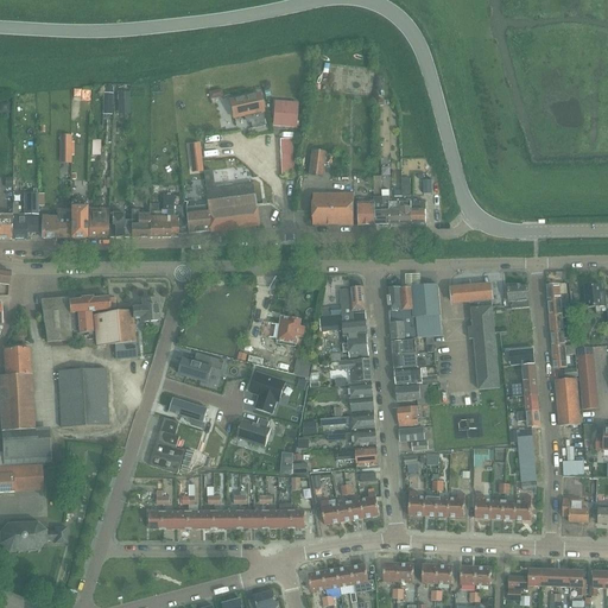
[(222,89),(209,93),(210,100),(225,96),(222,89)]
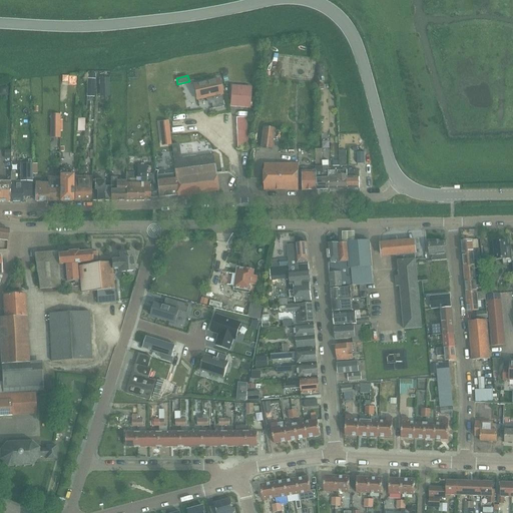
[(99,79),(99,85),(103,85),(103,97),(108,97),(109,79),(99,79)]
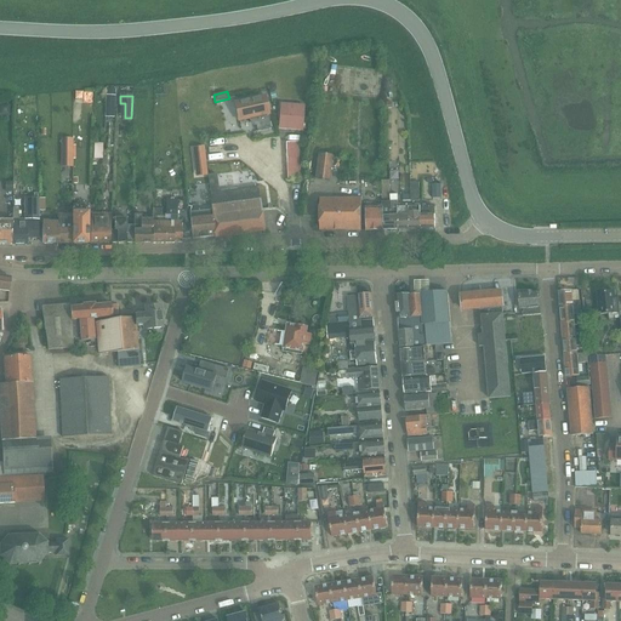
[(257,132),(271,129),(267,114),(268,114),(265,96),(234,103),(238,120),(250,118),(251,123),(254,124),(256,124),(257,132)]
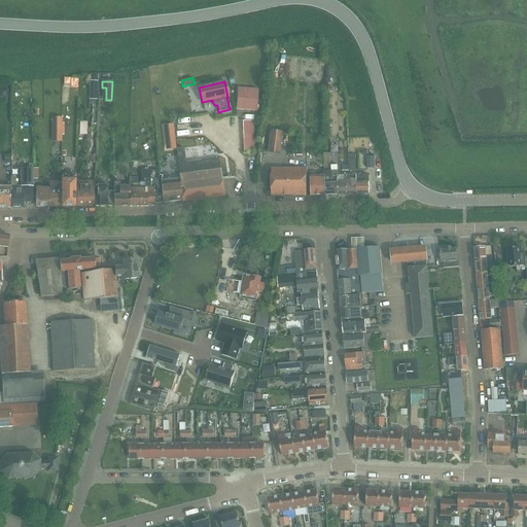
[(255,109),(256,91),(238,90),(237,108),(255,109)]
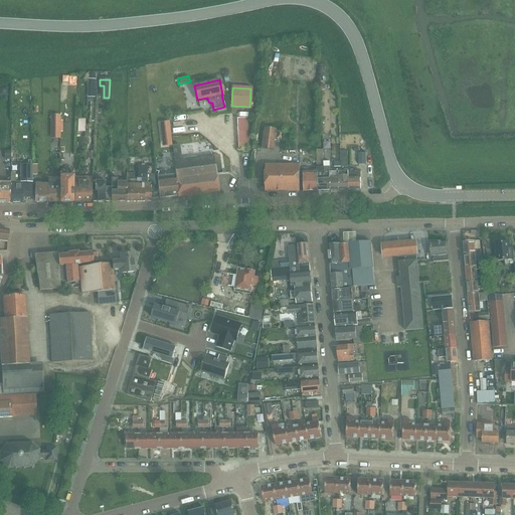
[(59,115),(51,115),(51,126),(51,129),(60,129),(60,115),(59,115)]
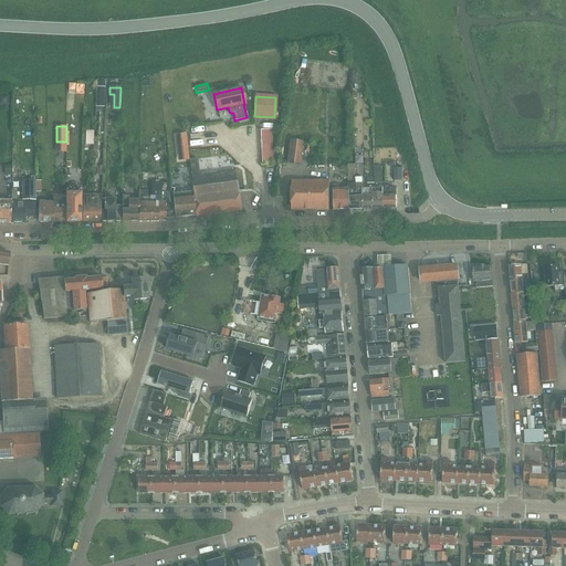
[(291,143),(287,163),(303,165),(304,156),(317,157),(320,140),(321,128),(305,126),(302,144),(291,143)]
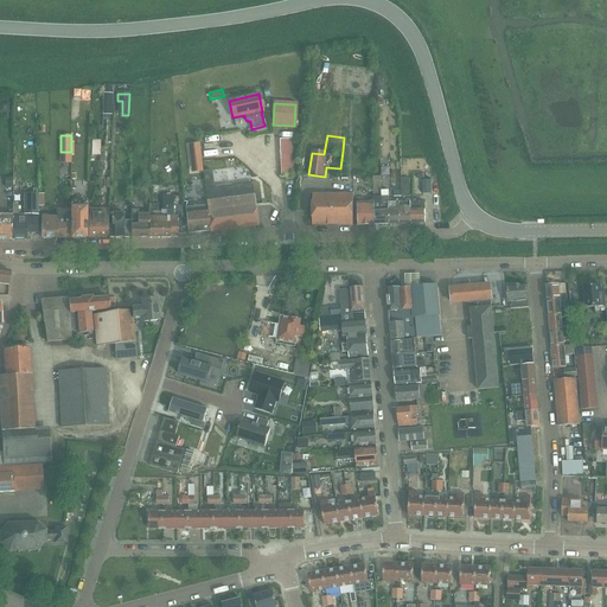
[(280,140),(281,176),(292,174),(291,139),(280,140)]
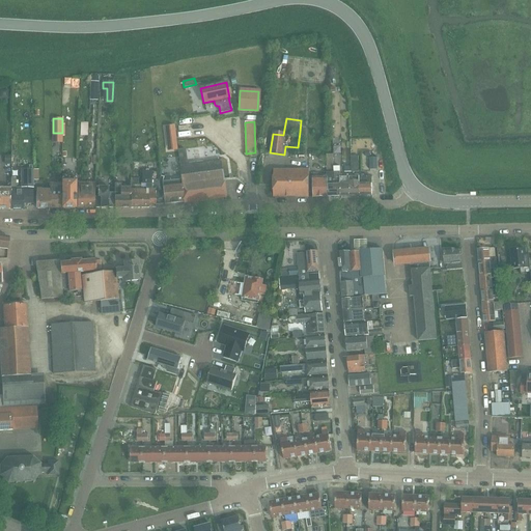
[(174,123),(165,124),(167,137),(175,137),(174,123)]
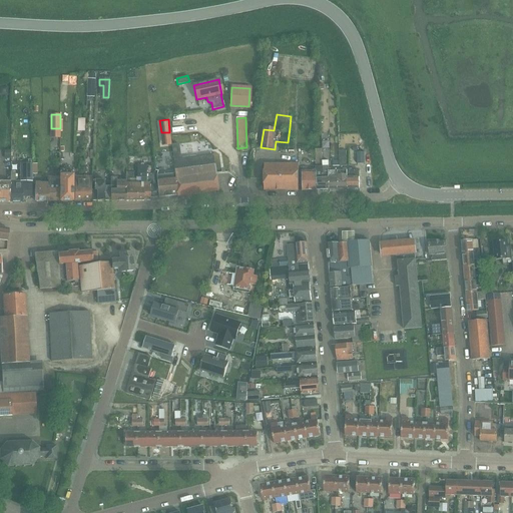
[(174,173),(177,196),(217,191),(214,164),(212,154),(173,159),(174,169),(174,173)]
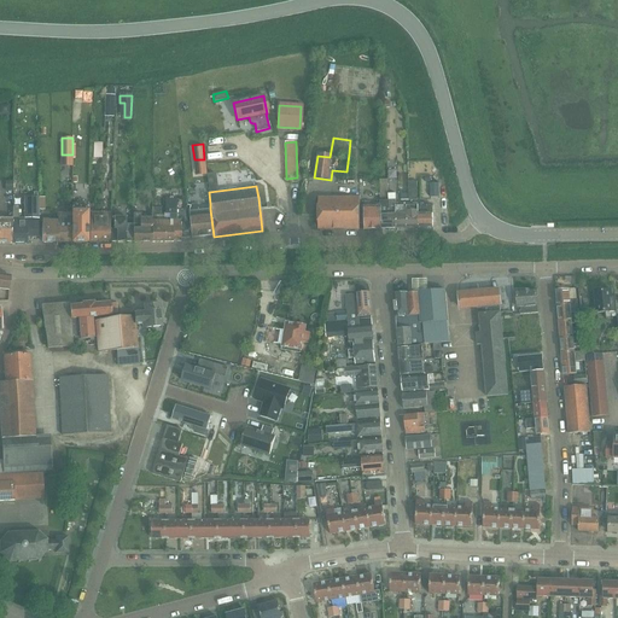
[(380,216),(382,229),(396,228),(395,209),(397,209),(397,207),(396,207),(395,194),(388,194),(388,199),(388,202),(388,209),(386,209),(386,216),(380,216)]
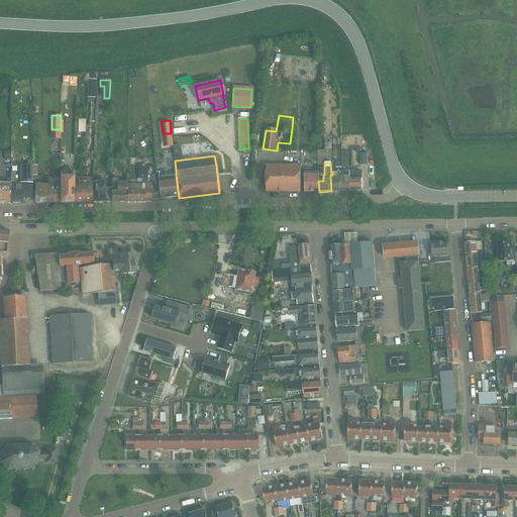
[(266,165),(266,192),(300,192),(300,166),(266,165)]
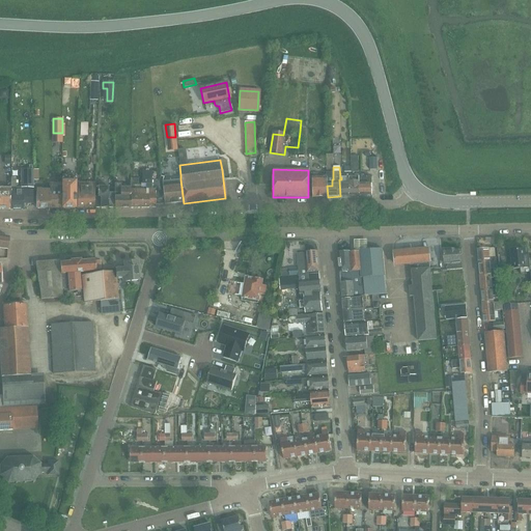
[(10,188),(9,210),(23,210),(23,203),(32,203),(32,180),(32,170),(21,170),(21,171),(21,189),(16,189),(16,179),(10,179),(10,188)]
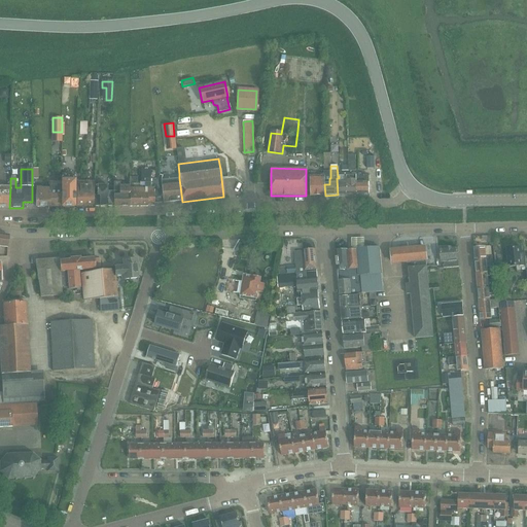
[(147,170),(147,203),(161,203),(161,190),(154,190),(154,188),(153,188),(150,188),(150,170),(147,170)]
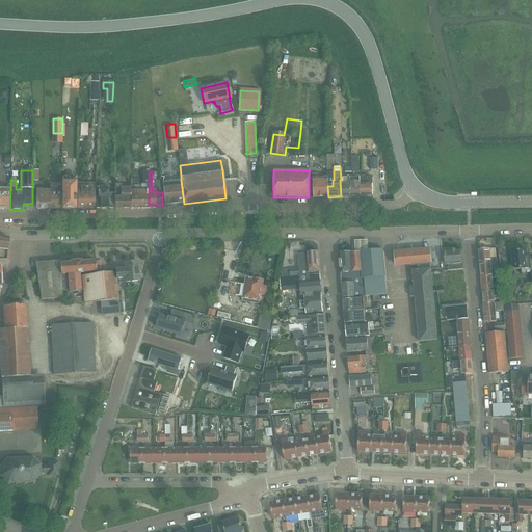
[(313,197),(328,197),(327,186),(333,186),(333,180),(334,180),(334,174),(327,174),(327,178),(313,179),(313,197)]
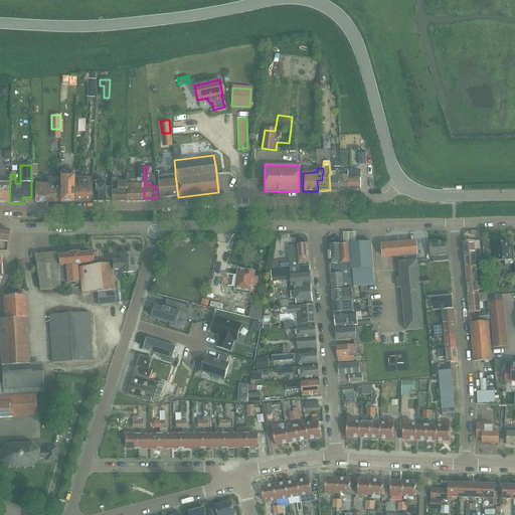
[(338,174),(339,190),(348,190),(348,173),(350,173),(350,171),(340,172),(340,174),(338,174)]
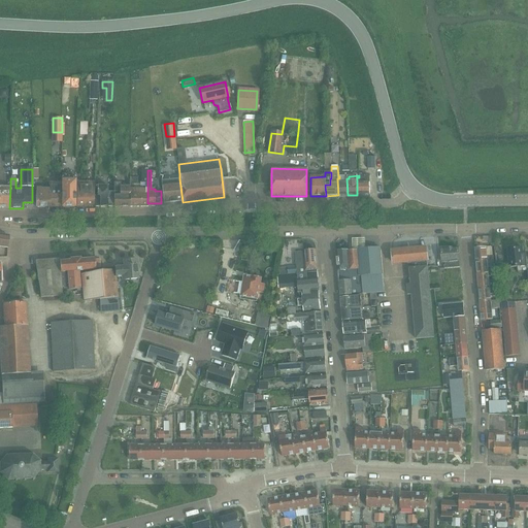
[(357,177),(357,195),(369,194),(369,175),(359,175),(359,177),(357,177)]
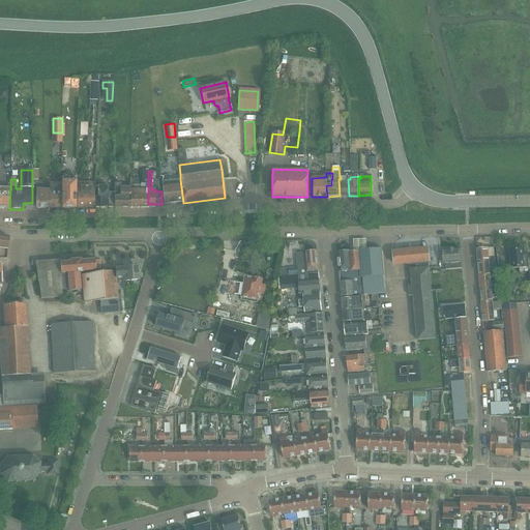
[(339,179),(340,196),(349,196),(348,179),(350,179),(350,177),(341,177),(341,179),(339,179)]
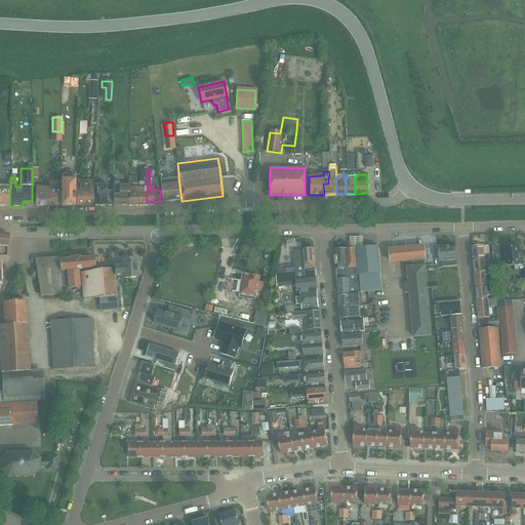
[(61,182),(61,206),(74,206),(74,176),(61,176),(61,182)]
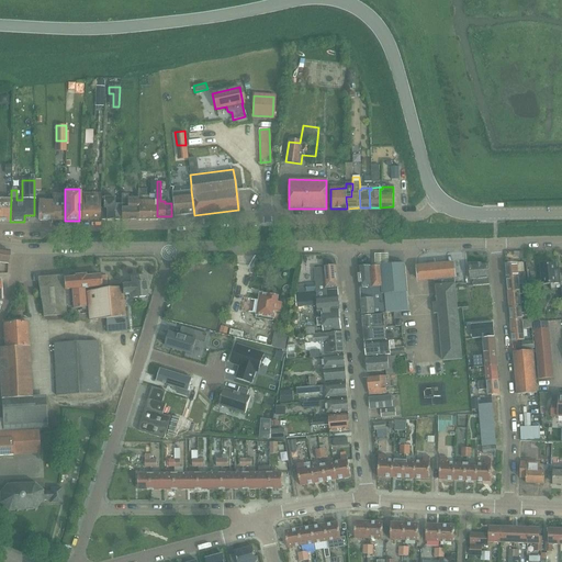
[(171,193),(173,216),(173,217),(193,214),(193,215),(194,215),(191,190),(171,193)]
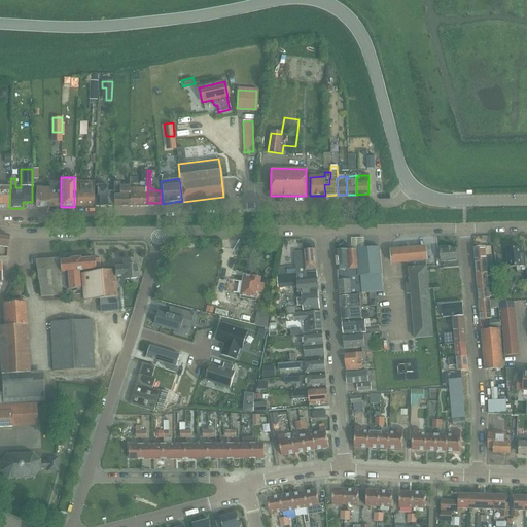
[(35,196),(36,208),(49,207),(61,207),(61,182),(48,182),(48,188),(36,188),(35,196)]
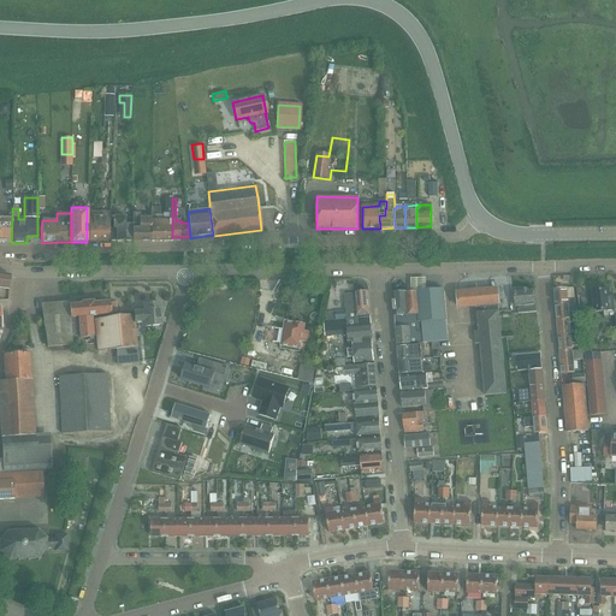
[(100,213),(89,213),(89,242),(100,241),(100,213)]
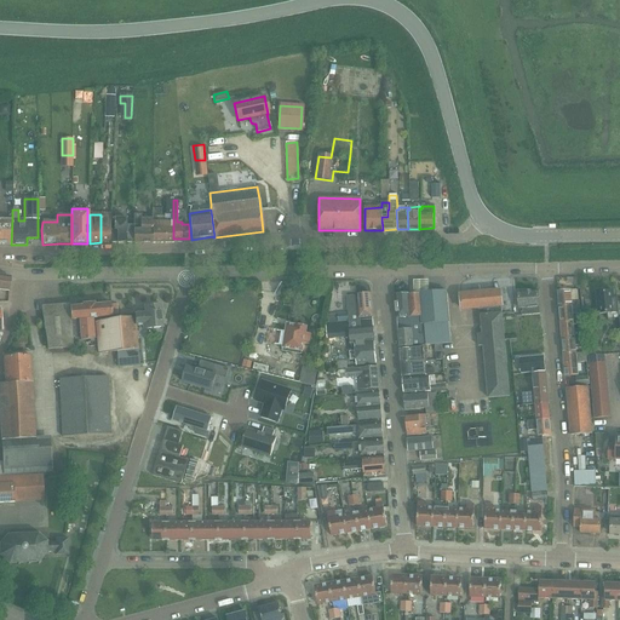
[(110,214),(101,214),(101,242),(110,242),(110,230),(110,227),(110,214)]
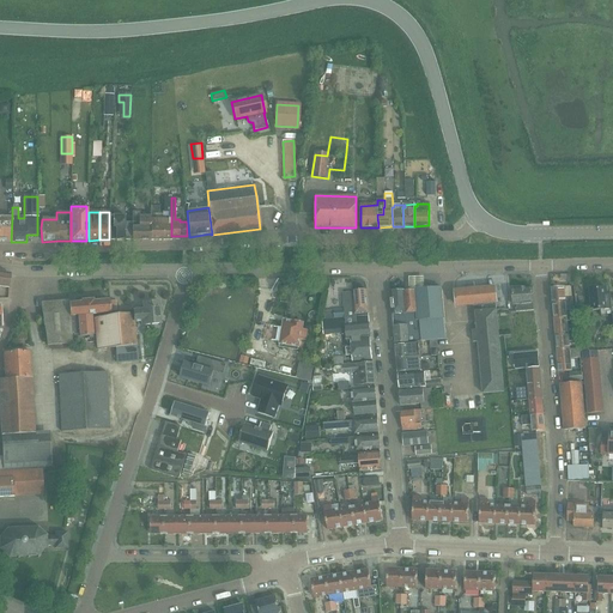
[(132,224),(132,241),(151,240),(151,219),(151,217),(139,217),(139,212),(132,212),(132,224)]
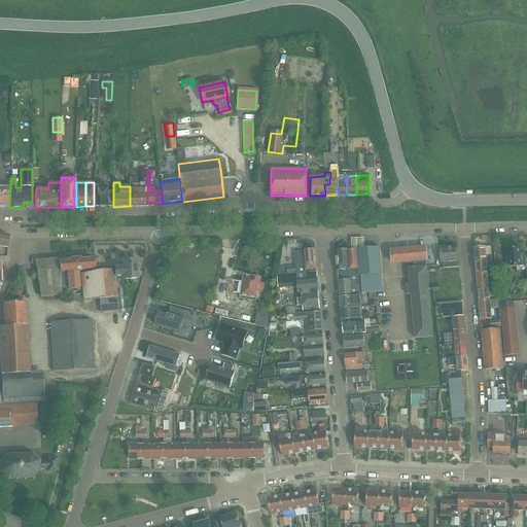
[(0,186),(0,207),(9,208),(10,186),(0,186)]
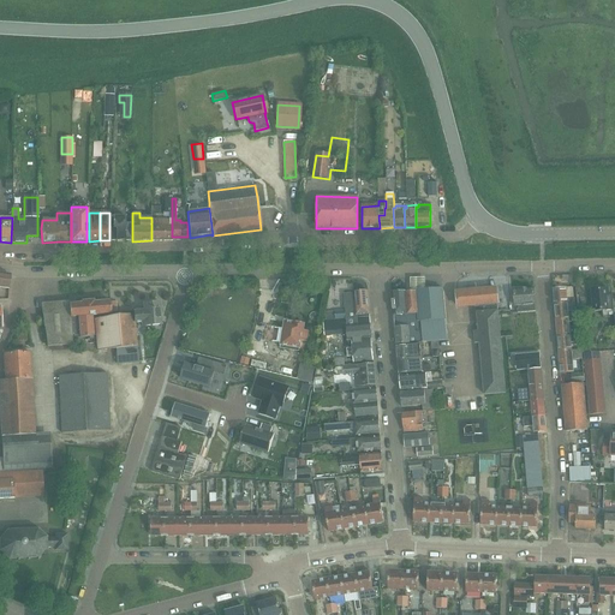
[(109,242),(132,242),(132,225),(125,225),(125,218),(113,218),(113,228),(109,228),(109,240),(109,242)]
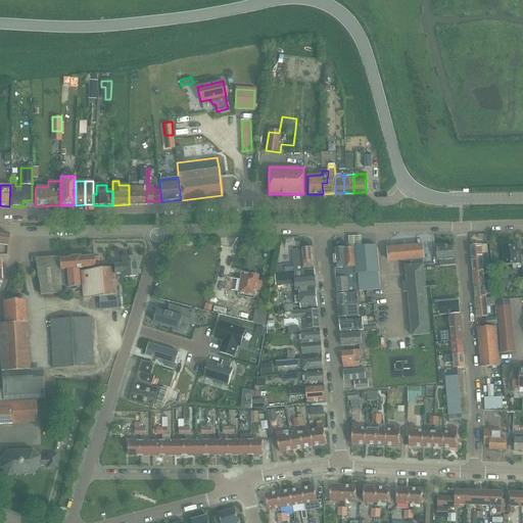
[(129,187),(129,204),(129,205),(139,205),(139,187),(129,187)]
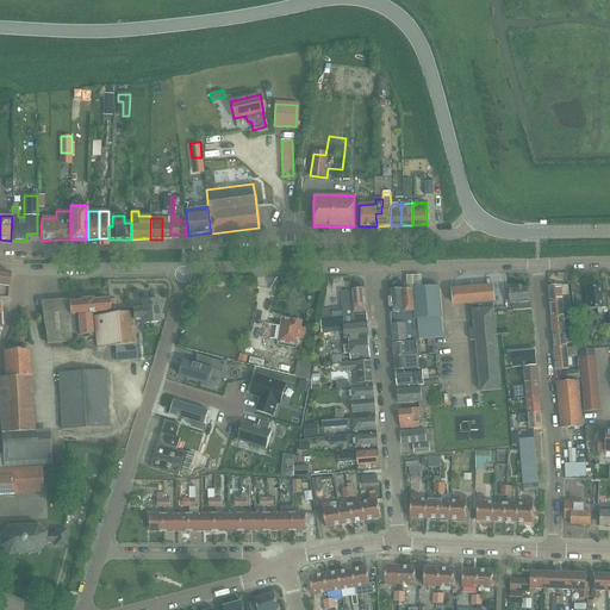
[(408,278),(408,290),(421,288),(423,288),(423,278),(408,278)]
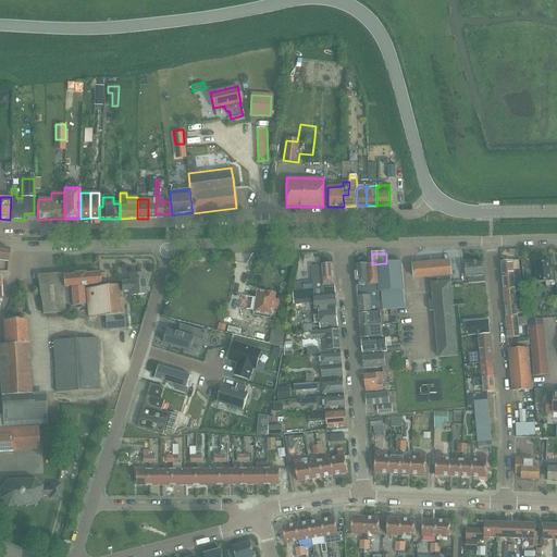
[(500,262),(502,276),(520,275),(520,271),(519,261),(512,261),(500,262)]
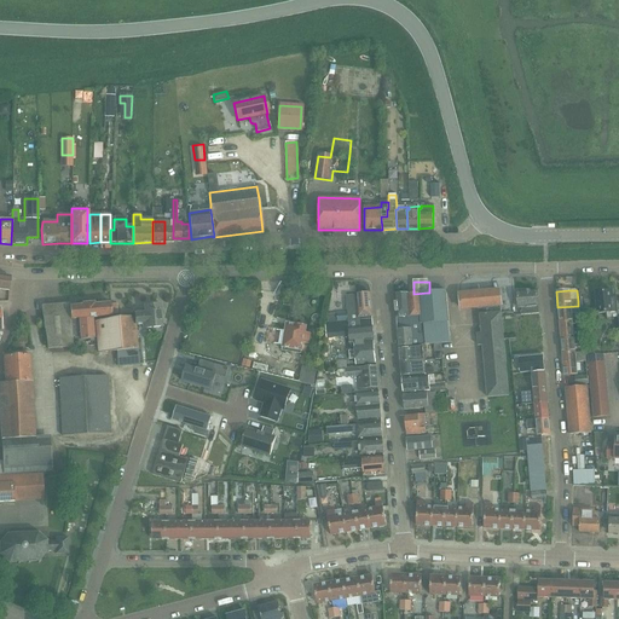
[(410,329),(397,330),(398,347),(424,345),(426,345),(440,343),(441,343),(450,343),(445,291),(429,293),(427,293),(429,324),(410,325),(410,329)]
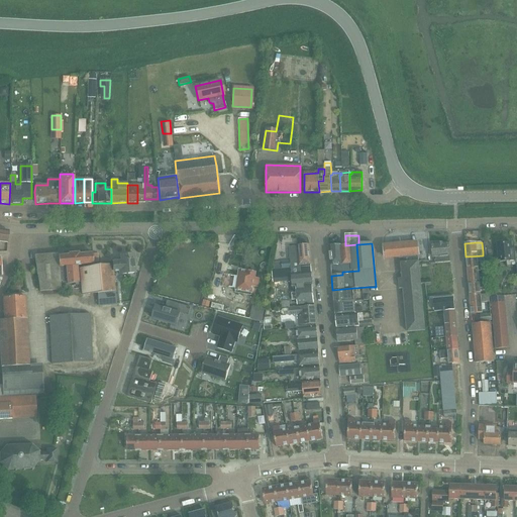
[(384,246),(385,259),(403,256),(403,263),(418,262),(417,243),(384,246)]
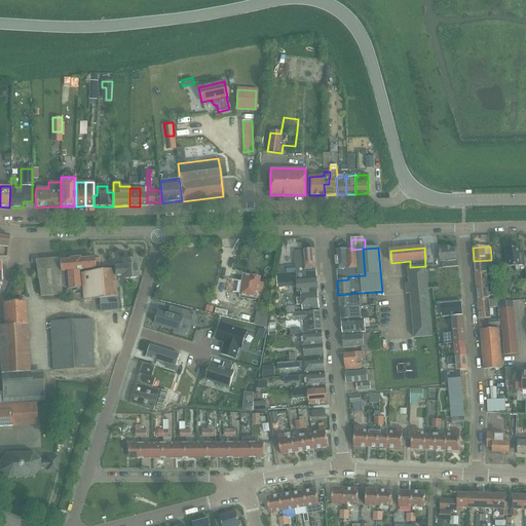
[(520,268),(523,268),(522,252),(520,252),(520,248),(505,249),(508,267),(515,266),(515,272),(521,271),(520,268)]
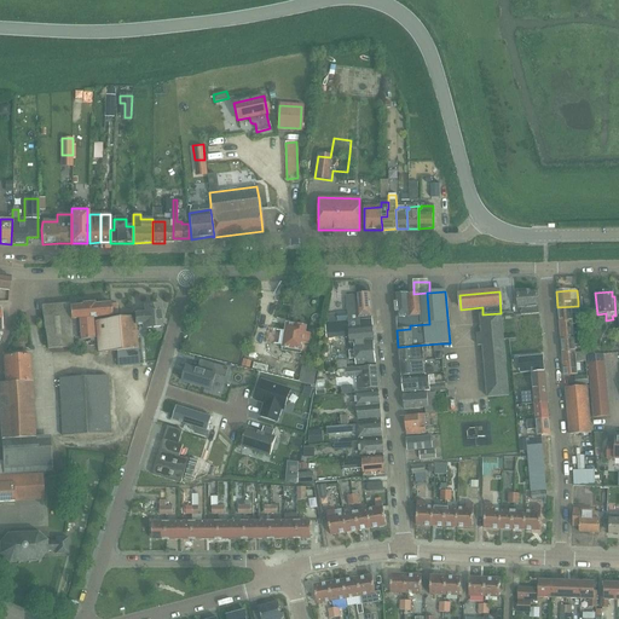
[(358,318),(371,317),(369,293),(356,294),(357,299),(351,299),(352,313),(358,313),(358,318)]
